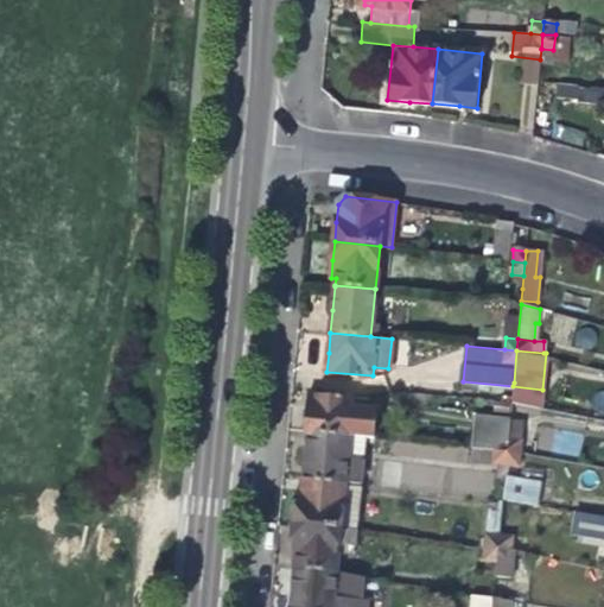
[(304,434),(310,434),(350,437),(367,438),(374,440),(376,411),(353,409),(354,398),(307,394),(306,413),(304,434)]
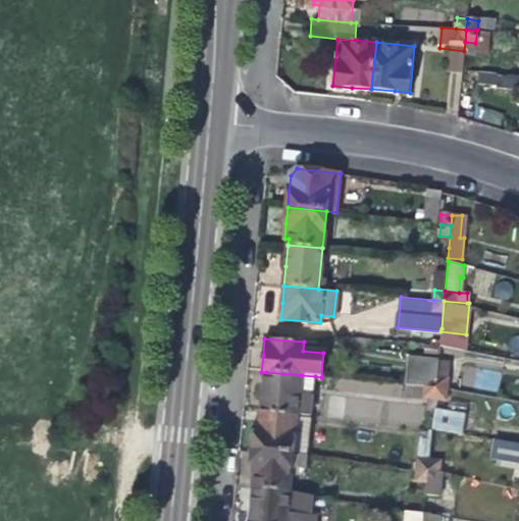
[(410,356),(408,384),(435,386),(438,361),(438,358),(410,356)]
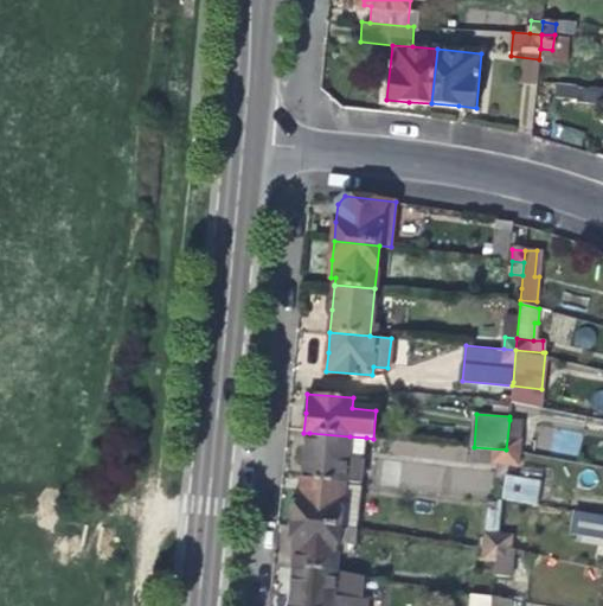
[(510,420),(506,450),(519,451),(521,421),(510,420)]
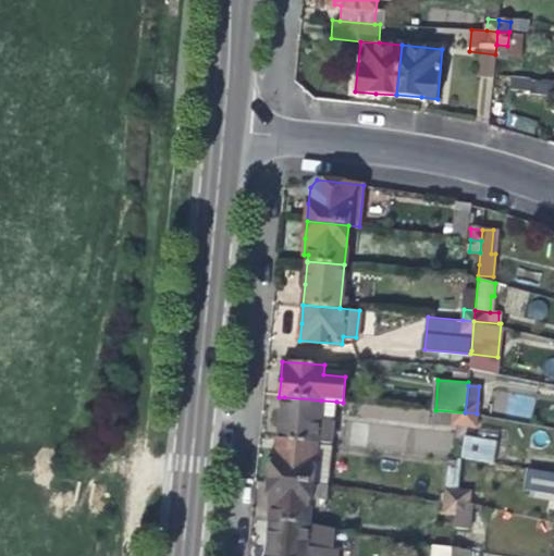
[(514,393),(509,411),(533,417),(537,397),(514,393)]
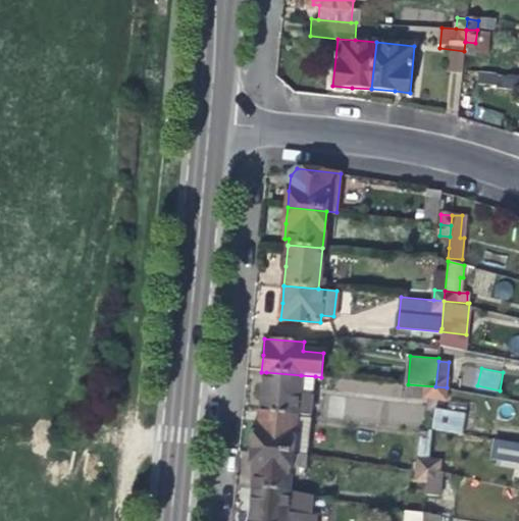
[(299,397),(301,375),(266,372),(264,392),(262,412),(311,417),(313,399),(299,397)]
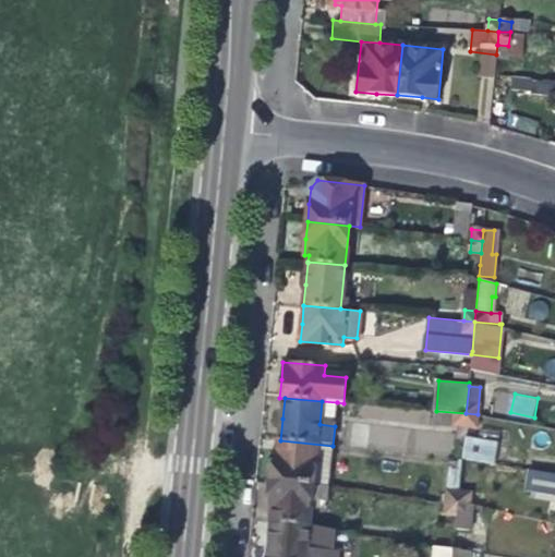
[(435,422),(465,424),(466,413),(436,411),(435,422)]
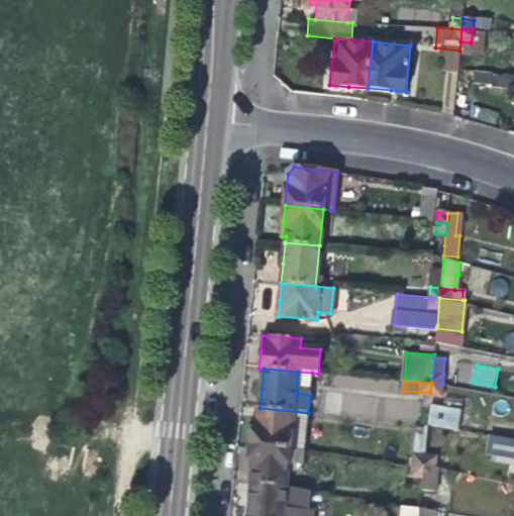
[(441,394),(442,384),(431,383),(430,393),(441,394)]
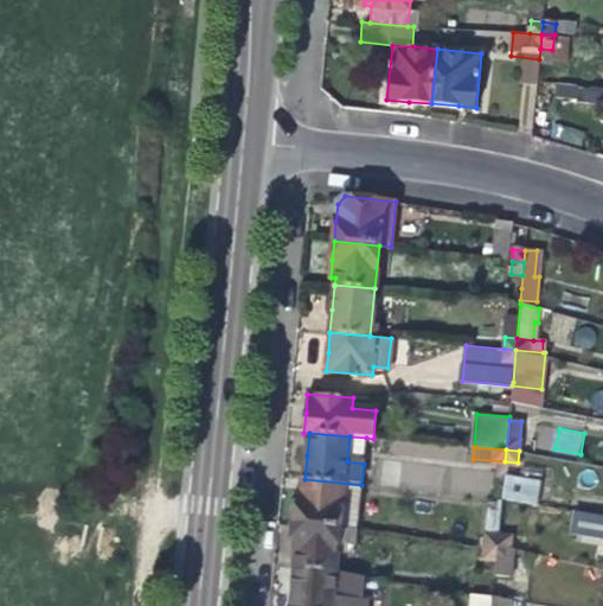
[(505,474),(504,480),(502,498),(539,504),(540,479),(505,474)]
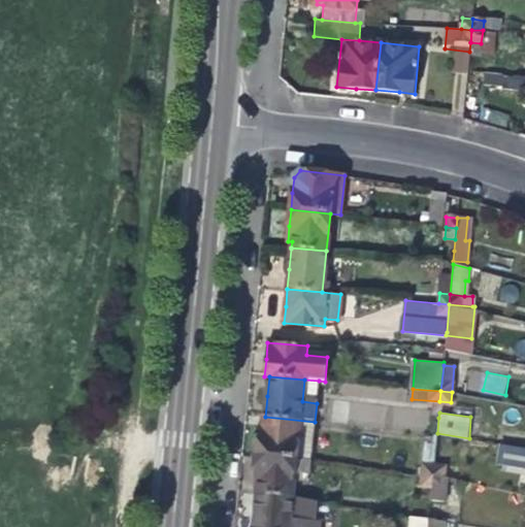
[(313,436),(315,422),(265,417),(264,424),(260,423),(258,437),(257,455),(296,459),(299,434),(313,436)]
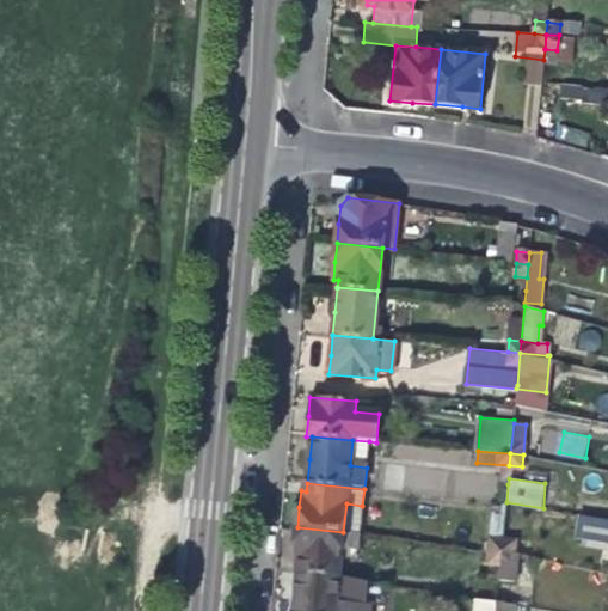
[(492,533),(507,535),(507,506),(492,506),(492,533)]
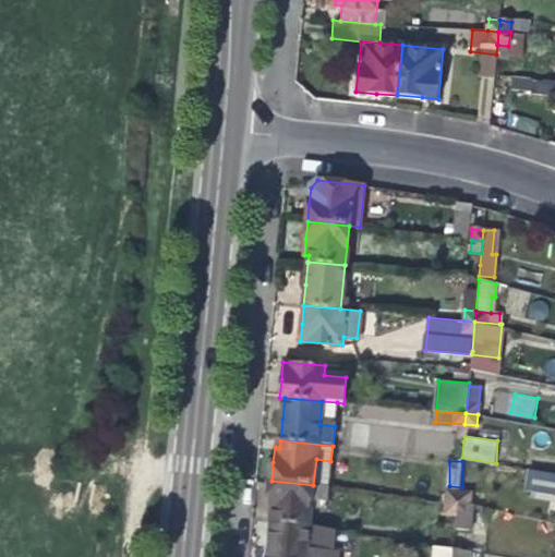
[(554,473),(531,470),(529,487),(554,492),(554,473)]
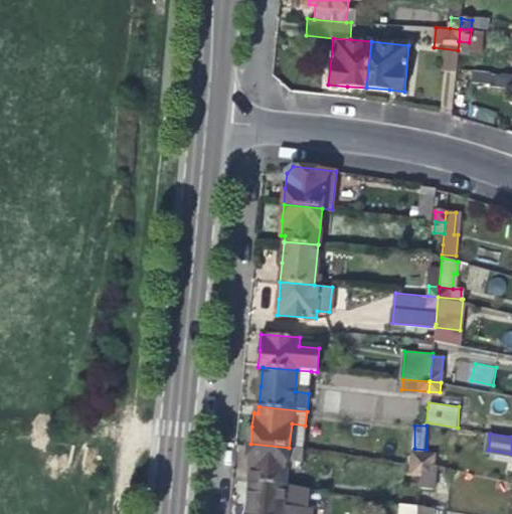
[(251,476),(250,482),(285,486),(289,448),(250,444),(248,461),(246,476),(251,476)]
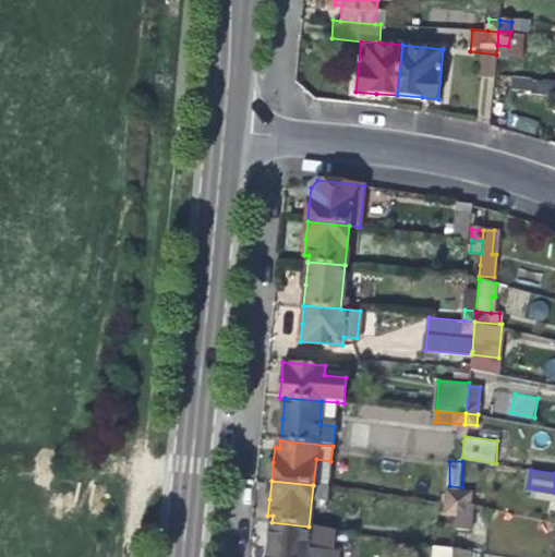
[(448,489),(446,499),(458,501),(459,491),(448,489)]
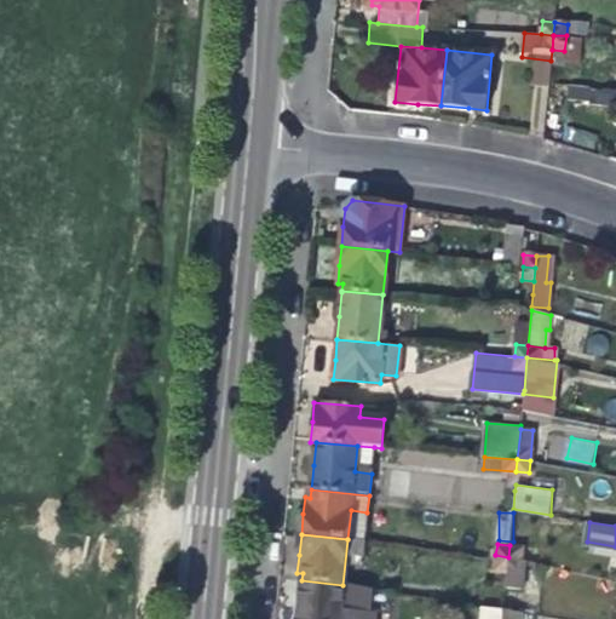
[(522,546),(510,545),(508,557),(522,559),(522,546)]
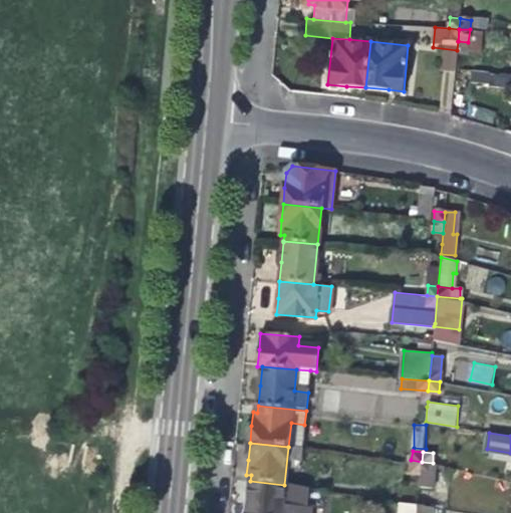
[(410,471),(421,472),(422,462),(411,460),(410,471)]
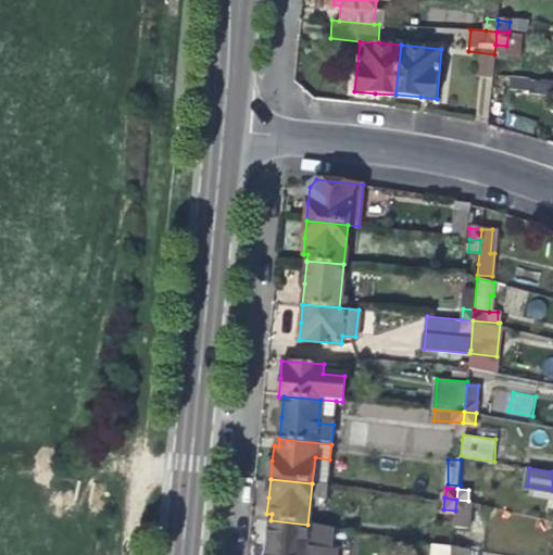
[(472,501),(468,501),(456,500),(455,511),(454,525),(469,526),(472,501)]
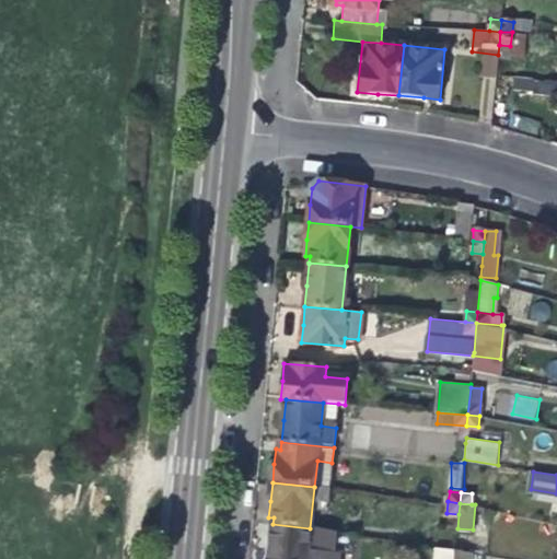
[(270,545),(268,558),(306,558),(310,528),(273,524),(273,526),(270,545)]
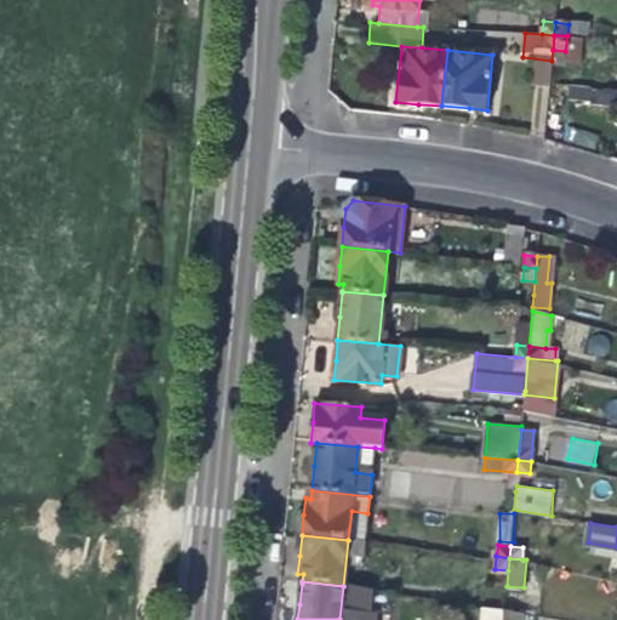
[(492,608),(490,619),(503,619),(504,609),(492,608)]
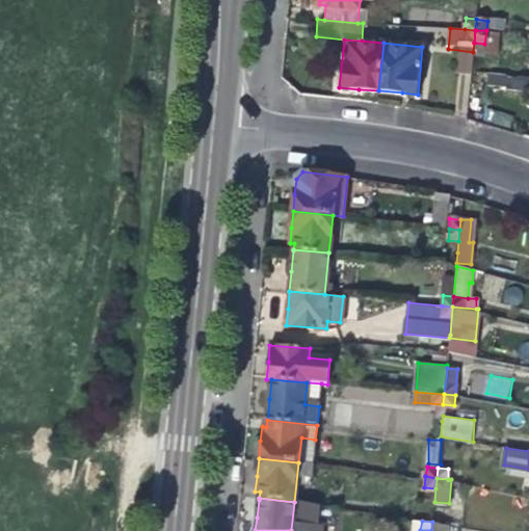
[(432,522),(431,530),(448,530),(449,524),(432,522)]
